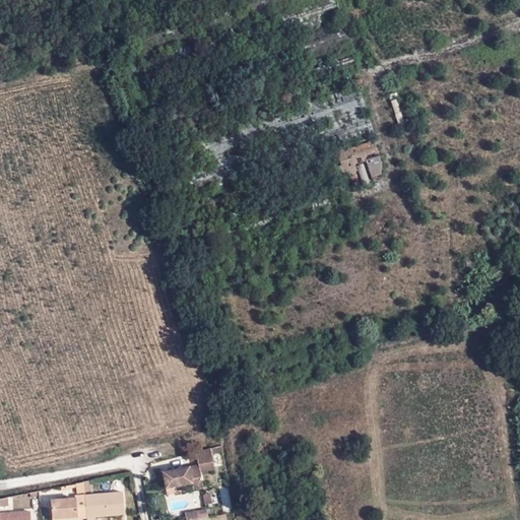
[(331,151),(339,178),(356,172),(353,164),(367,159),(372,176),(380,174),(382,166),(373,137),(331,151)]
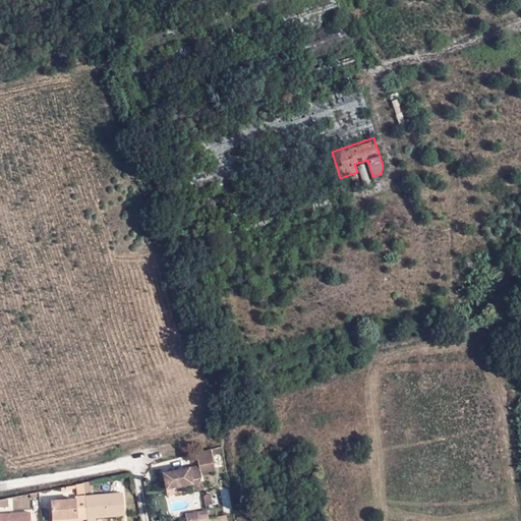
[(362,185),(369,184),(365,164),(357,166),(362,185)]
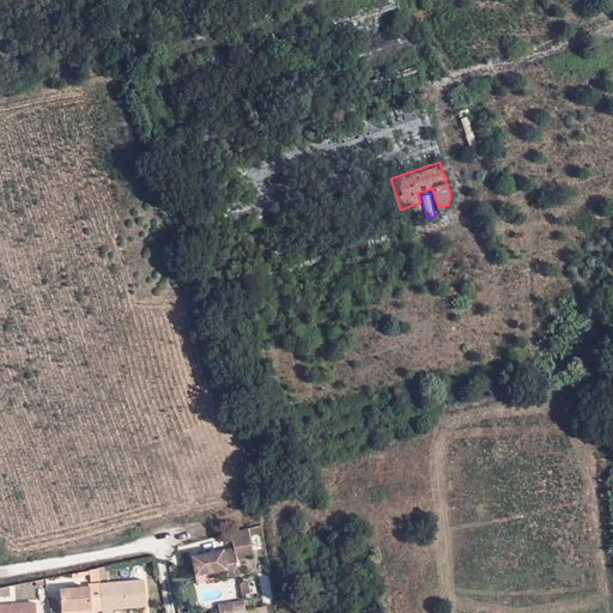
[(262,526),(249,529),(250,535),(263,533),(262,526)]
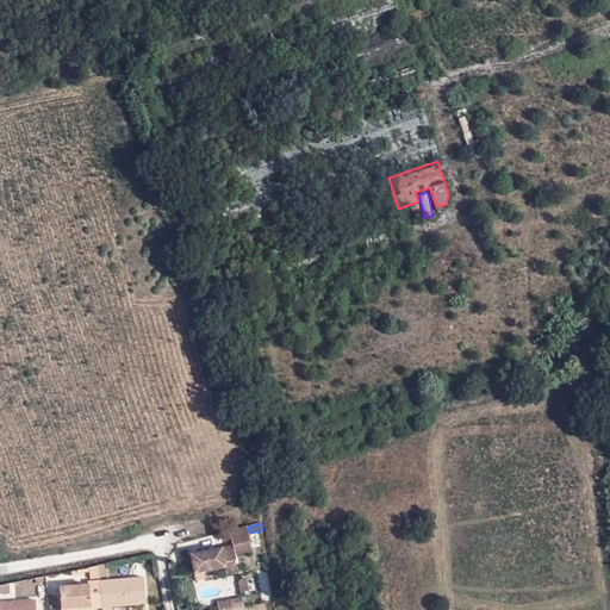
[(249,533),(248,527),(230,531),(232,546),(191,554),(193,564),(194,572),(225,567),(226,574),(238,572),(235,554),(253,551),(249,533)]
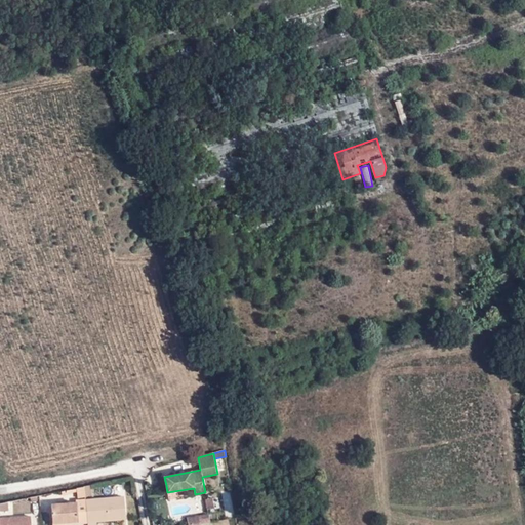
[(82,487),(75,489),(75,492),(76,499),(83,497),(82,487)]
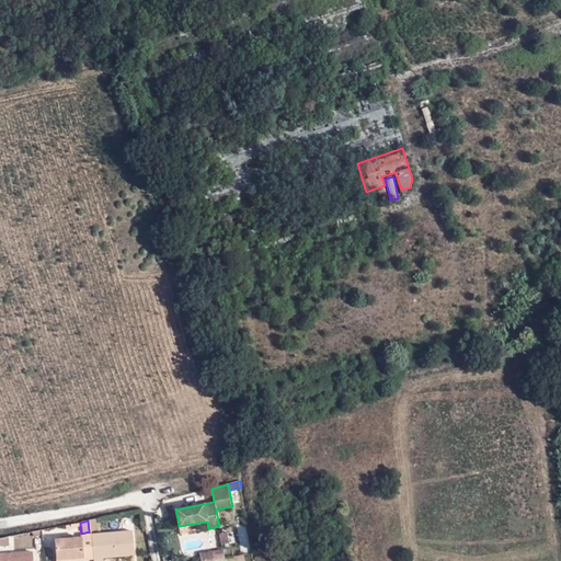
[(220,545),(230,541),(227,530),(217,534),(220,545)]
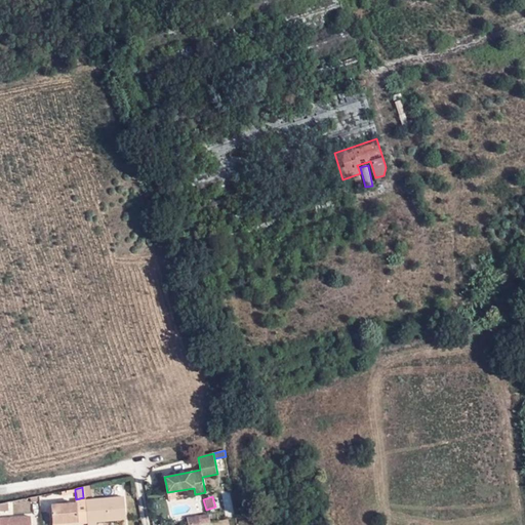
[(85,521),(85,523),(85,524),(88,524),(94,524),(94,522),(124,519),(122,497),(74,502),(74,503),(49,507),(50,524),(63,524),(64,523),(85,521)]
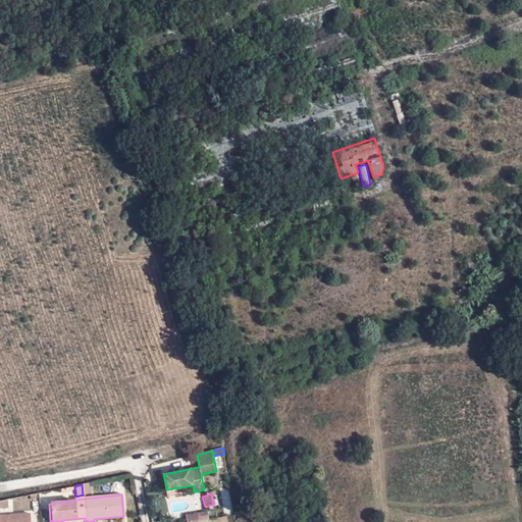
[(187,515),(187,521),(189,521),(199,520),(199,516),(198,513),(187,515)]
